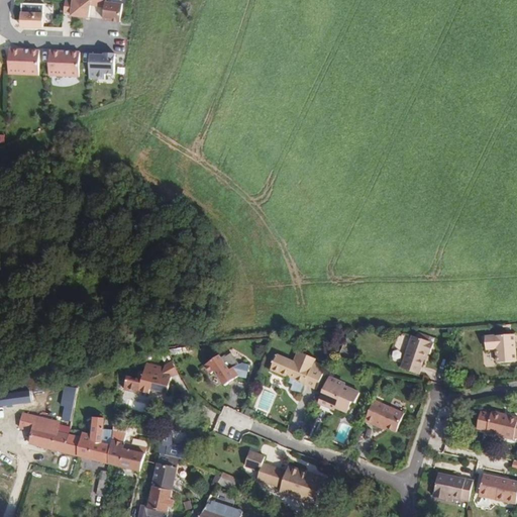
[(95,5),(95,0),(70,0),(68,14),(85,16),(87,4),(95,5)]
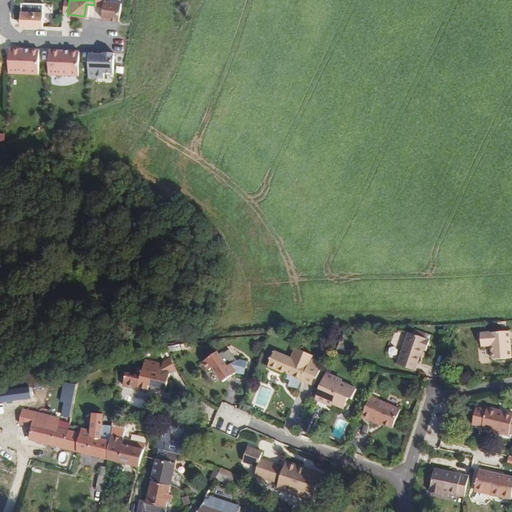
[(101,6),(99,19),(116,21),(119,3),(101,1),(101,0),(94,0),(94,5),(101,6)]
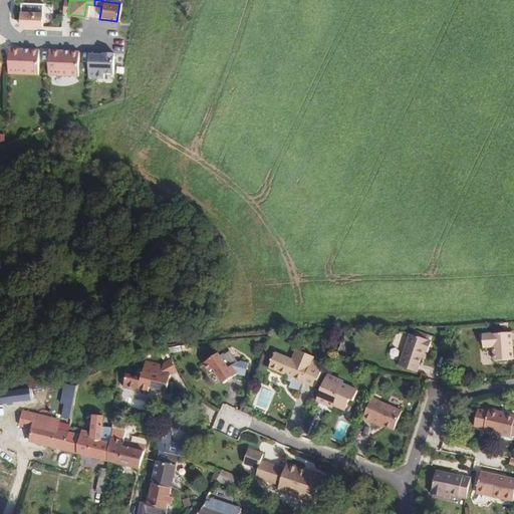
[(41,12),(18,11),(18,25),(40,26),(41,12)]
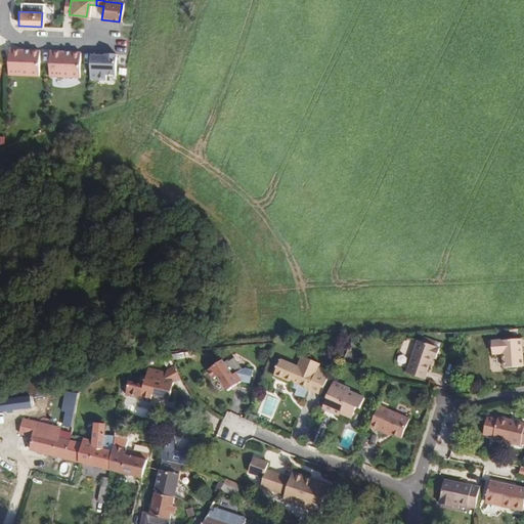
[(38,51),(7,50),(6,75),(37,76),(38,51)]
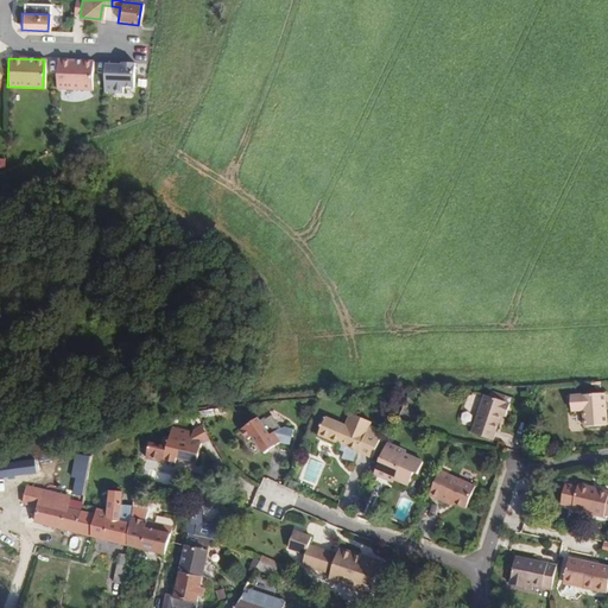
[(90,62),(55,59),(54,89),(90,90),(90,62)]
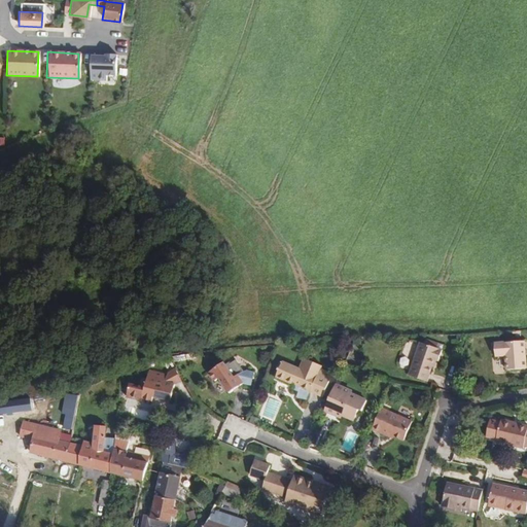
[(103,54),(103,56),(89,56),(88,79),(113,80),(114,55),(103,54)]
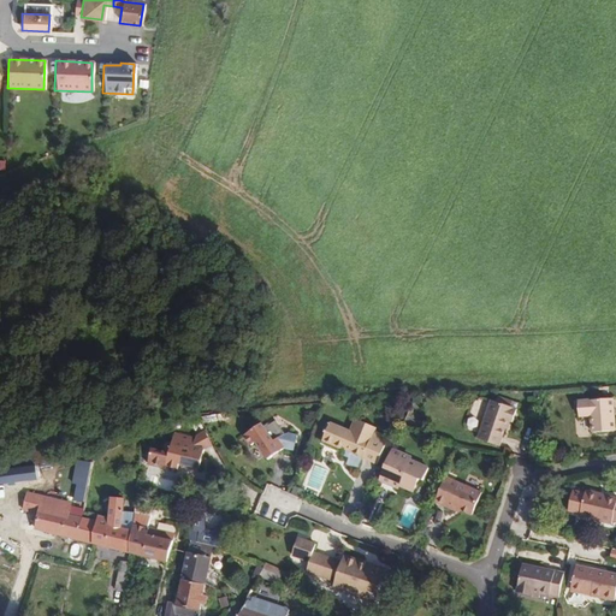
[(498,397),(497,402),(510,407),(513,402),(498,397)]
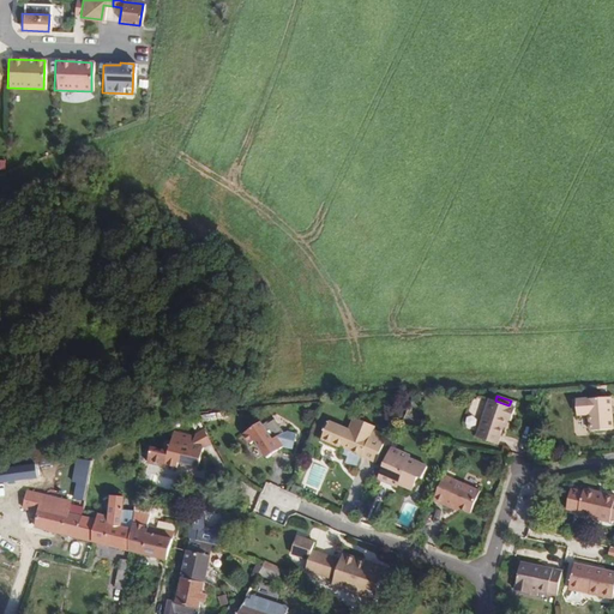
[(611,397),(577,401),(578,415),(590,414),(591,431),(613,429),(611,397)]
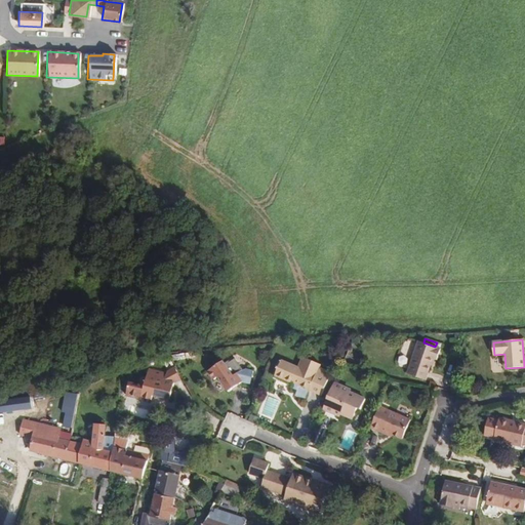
[(419,341),(408,374),(426,380),(431,365),(433,359),(435,360),(437,361),(441,349),(435,347),(423,342),(419,341)]
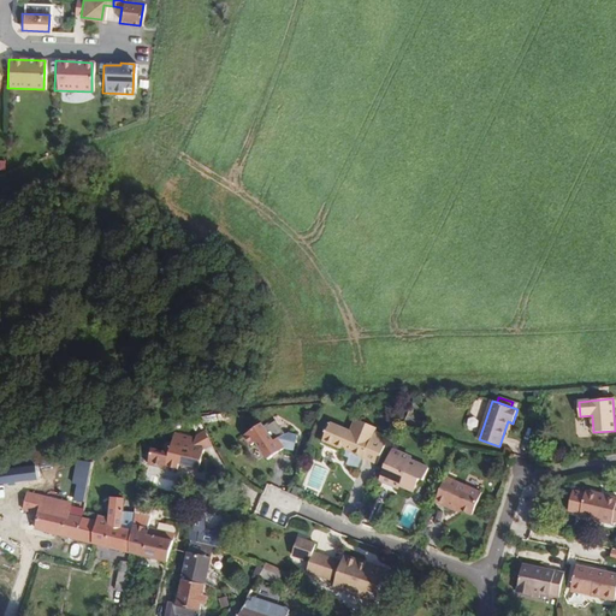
[(344,452),(363,460),(363,458),(378,465),(390,437),(375,431),(377,428),(355,419),(350,431),(331,422),(323,442),(344,451),(344,452)]
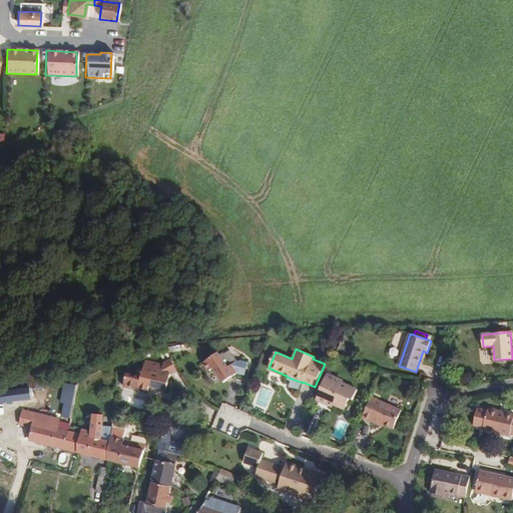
[(223,383),(237,374),(232,366),(237,363),(229,351),(221,357),(218,353),(203,363),(209,371),(213,369),(223,383)]
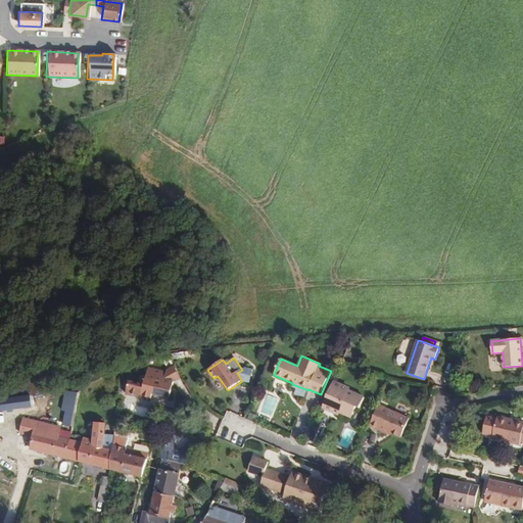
[(164,379),(174,382),(181,377),(173,365),(167,370),(164,379)]
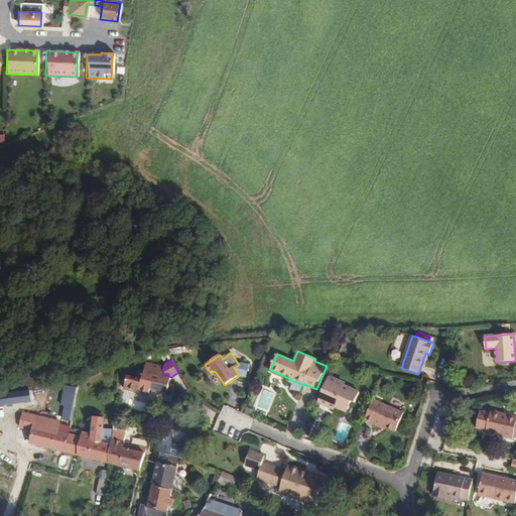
[(234,368),(239,376),(246,378),(249,365),(242,363),(239,365),(234,368)]
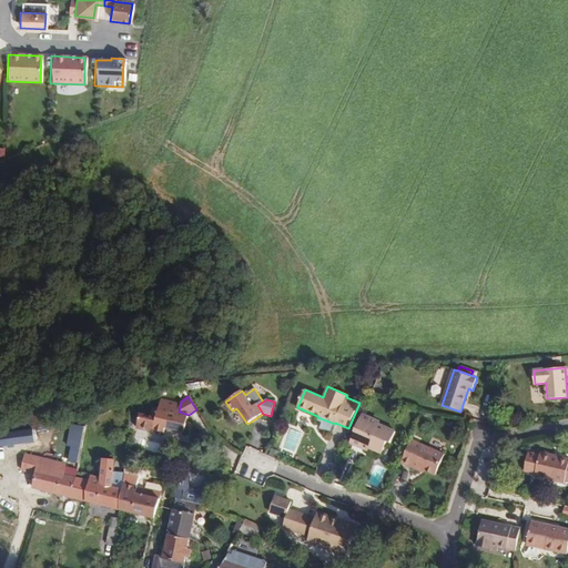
[(179,412),(180,405),(162,401),(160,408),(160,407),(156,418),(140,415),(137,428),(153,432),(154,430),(164,433),(165,428),(184,433),(189,415),(179,412)]
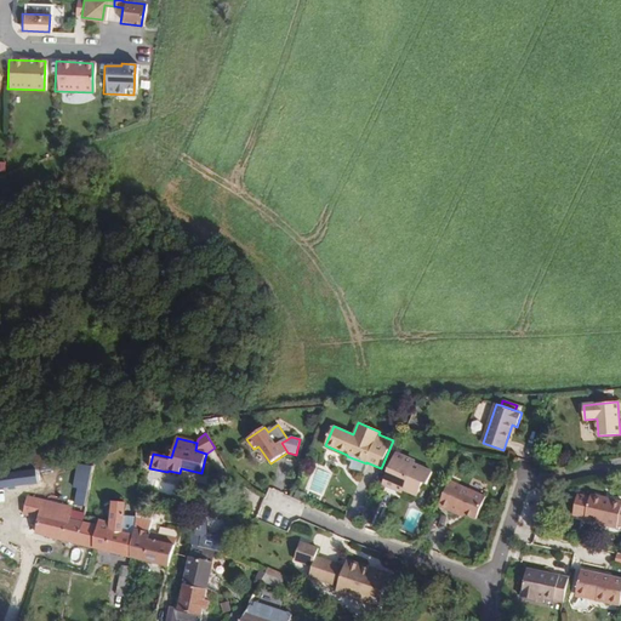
[(396,454),(383,484),(398,490),(399,488),(404,490),(419,496),(423,483),(427,485),(432,472),(412,463),(414,461),(396,454)]
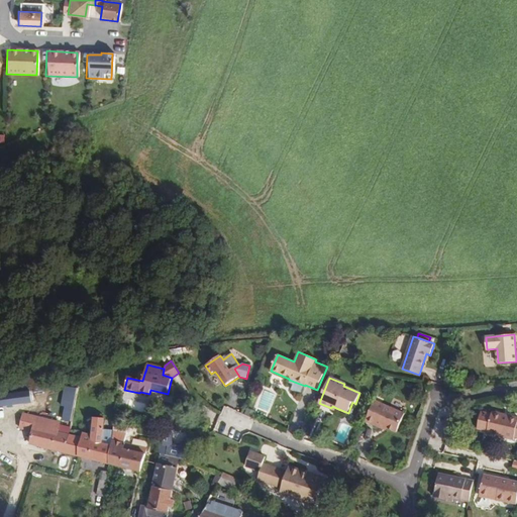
[(63,406),(63,392),(50,393),(50,403),(56,402),(57,407),(63,406)]
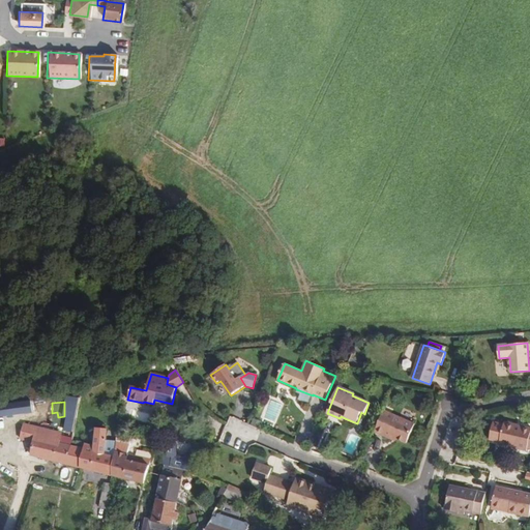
[(32,405),(4,408),(5,414),(33,411),(32,405)]
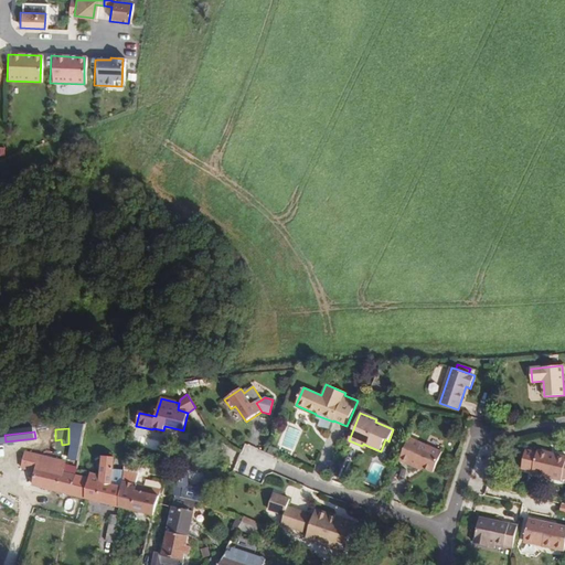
[(160,440),(142,436),(140,447),(157,451),(158,449),(159,449),(160,449),(161,447),(162,446),(161,445),(160,444),(159,443),(160,440)]
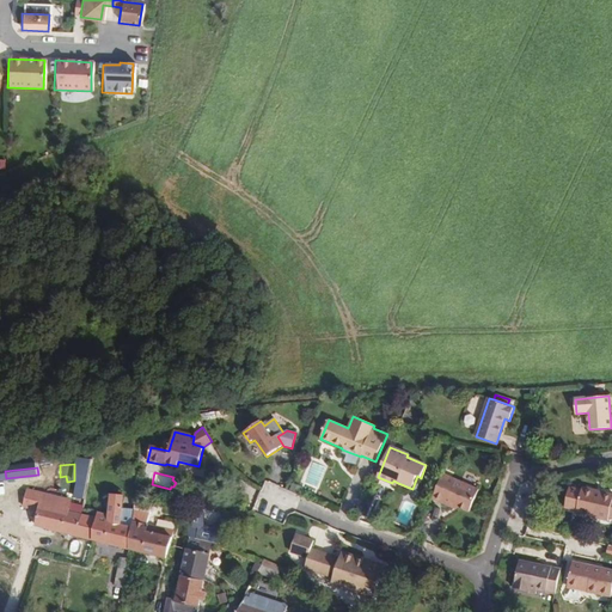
[(479,490),(444,475),(433,499),(444,503),(444,501),(470,512),(479,490)]
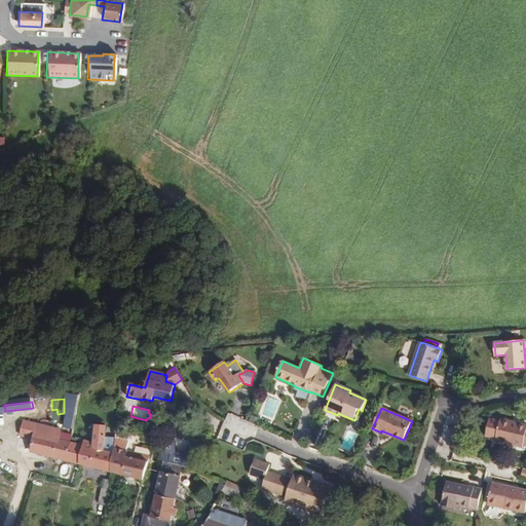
[(525,449),(525,424),(500,419),(500,421),(499,425),(489,422),(485,441),(495,443),(494,445),(522,451),(523,449),(525,449)]
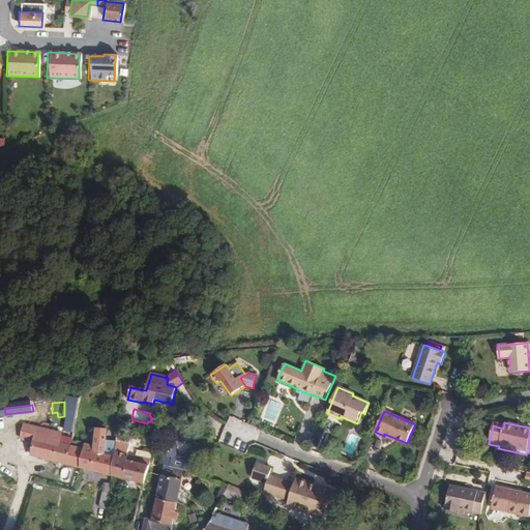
[(24,423),(20,439),(33,442),(31,454),(80,468),(144,483),(151,460),(150,460),(152,453),(137,450),(136,457),(127,454),(131,436),(117,433),(116,442),(105,441),(107,431),(97,429),(93,446),(83,444),(82,449),(78,448),(59,443),(60,436),(52,434),(53,431),(24,423)]
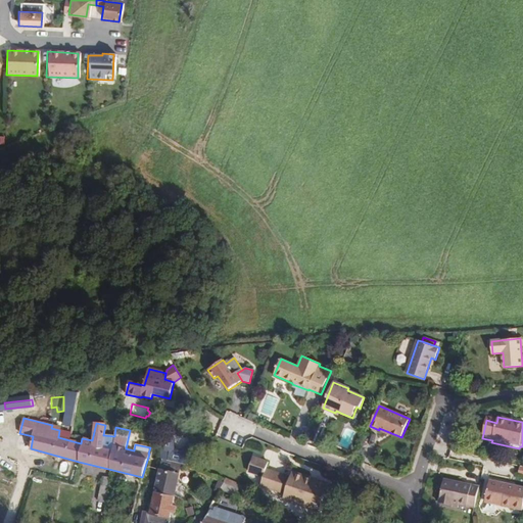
[(148,522),(149,522),(153,522),(169,522),(172,513),(175,513),(177,507),(173,506),(175,495),(178,482),(182,465),(185,465),(187,456),(170,452),(163,449),(160,457),(162,460),(150,512),(144,511),(141,522),(148,522)]
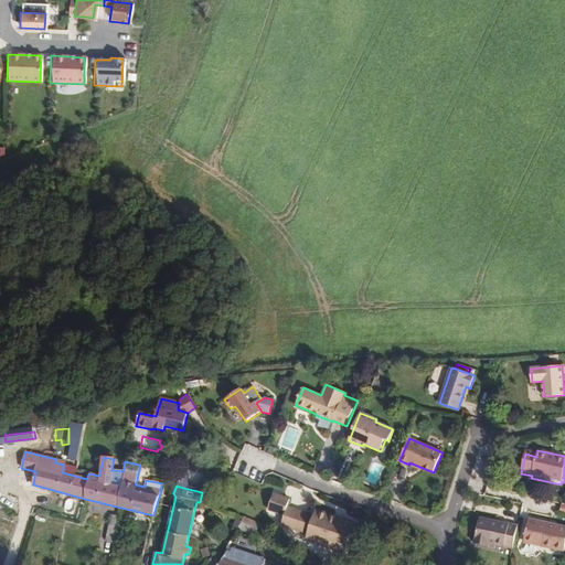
[(274,494),(269,510),(285,515),(281,524),(308,533),(306,539),(345,552),(354,525),(331,516),(315,512),(313,514),(288,505),(290,499),(274,494)]
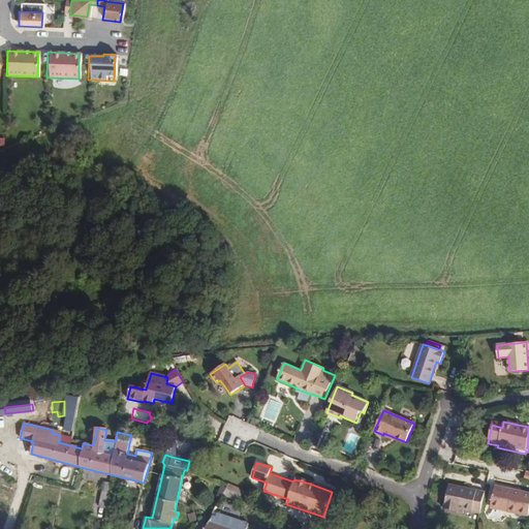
[(310,483),(310,484),(332,492),(332,490),(310,483)]
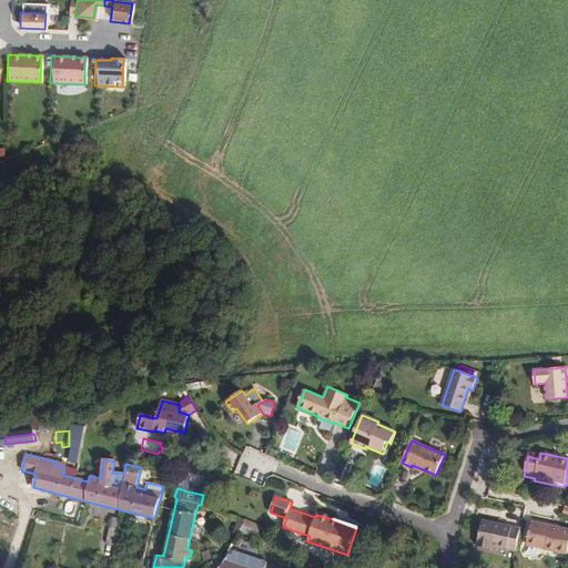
[(520,528),(482,520),(477,546),(492,549),(492,546),(498,547),(516,551),(520,528)]
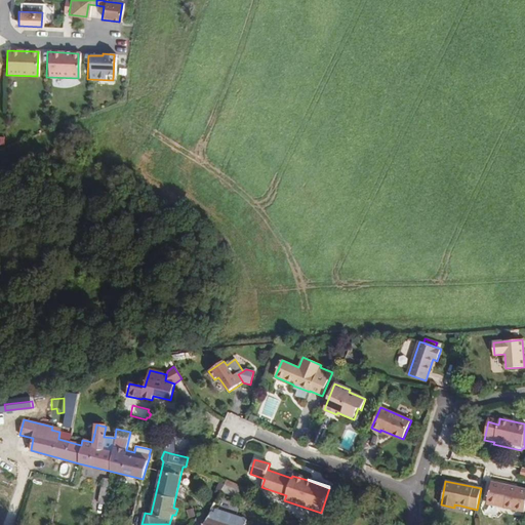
[(503,508),(524,513),(524,507),(524,489),(491,483),(487,502),(505,507),(503,508)]
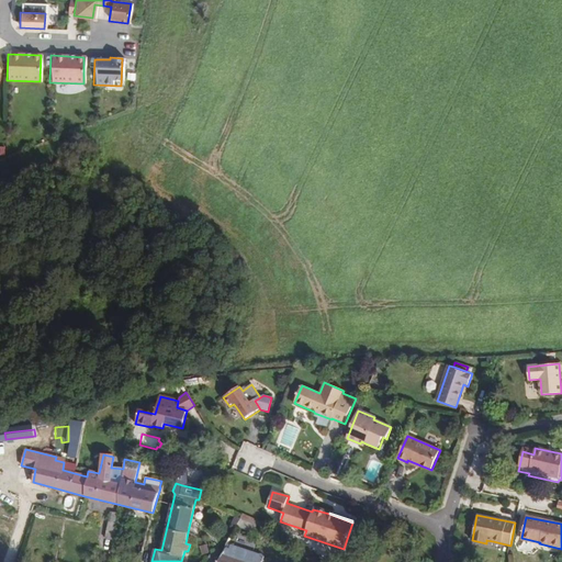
[(197,519),(191,518),(188,532),(197,537),(200,524),(197,519)]
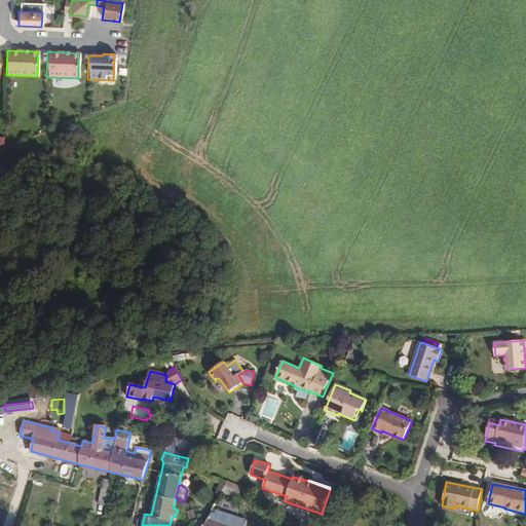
[(223,491),(238,498),(240,492),(226,485),(223,491)]
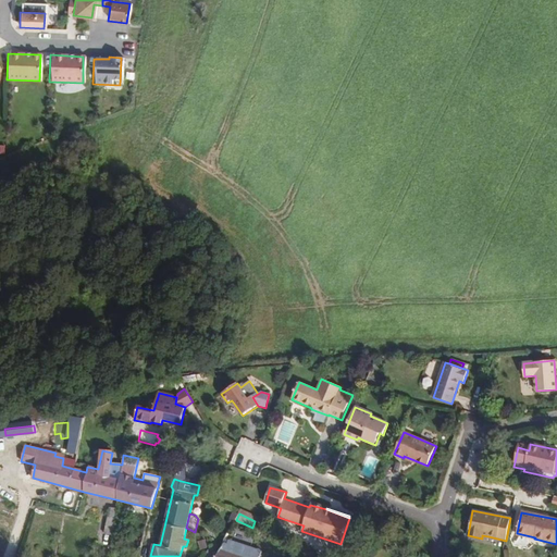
[(109,517),(108,517),(104,534),(111,535),(114,518),(109,517)]
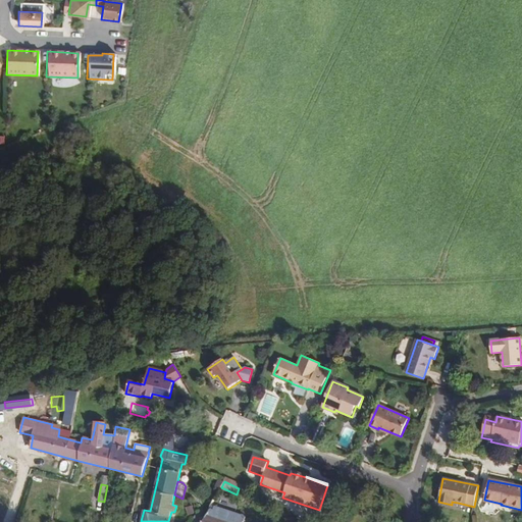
[(209,509),(202,521),(231,521),(225,520),(227,513),(222,511),(220,518),(212,515),(213,511),(209,509)]
